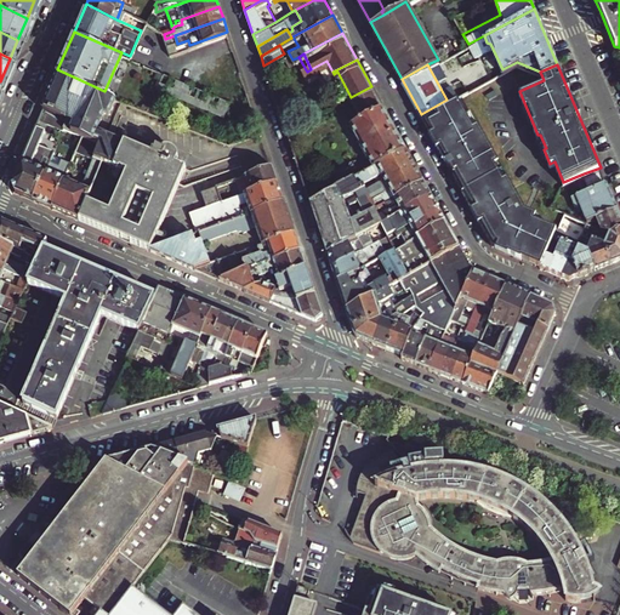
[(81,131),(98,138),(94,154),(101,158),(125,168),(108,208),(85,198),(78,214),(79,214),(149,245),(168,239),(154,234),(185,163),(175,159),(177,153),(176,148),(174,146),(169,143),(163,143),(159,146),(155,143),(154,148),(151,147),(149,149),(96,125),(102,108),(108,110),(114,96),(104,91),(57,69),(43,104),(67,115),(63,124),(81,131)]
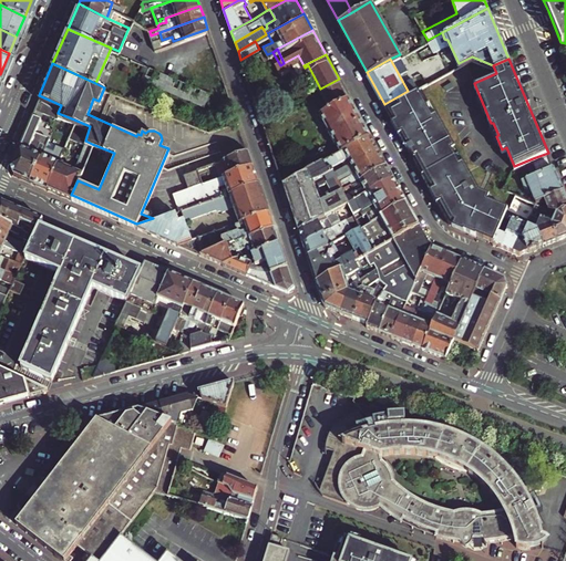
[(148,63),(142,79),(203,104),(209,89),(208,89),(148,63)]
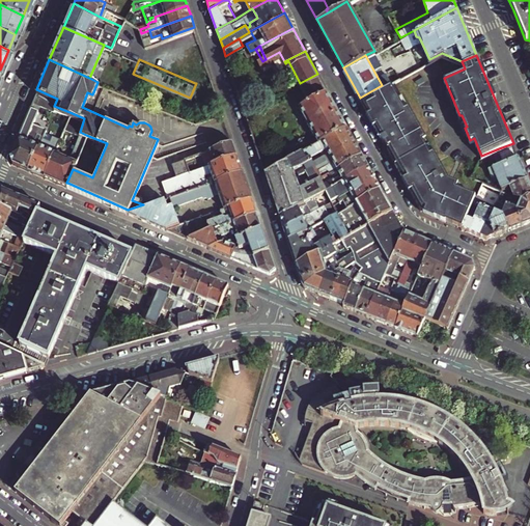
[(344,123),(317,74),(300,83),(307,97),(299,102),(317,138),(344,123)]
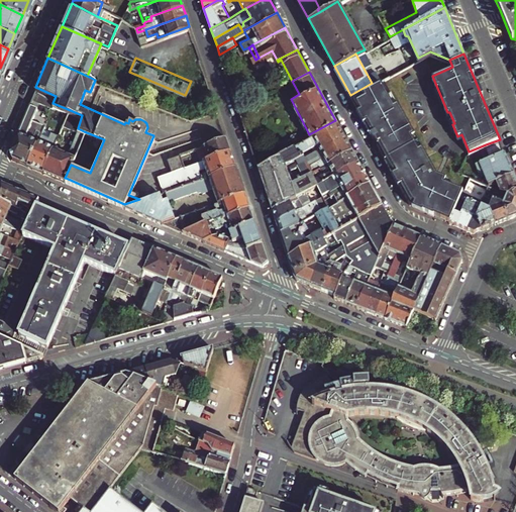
[(413,205),(448,218),(454,205),(456,200),(459,195),(461,188),(443,181),(445,175),(435,171),(384,77),(372,83),(350,95),(413,205)]
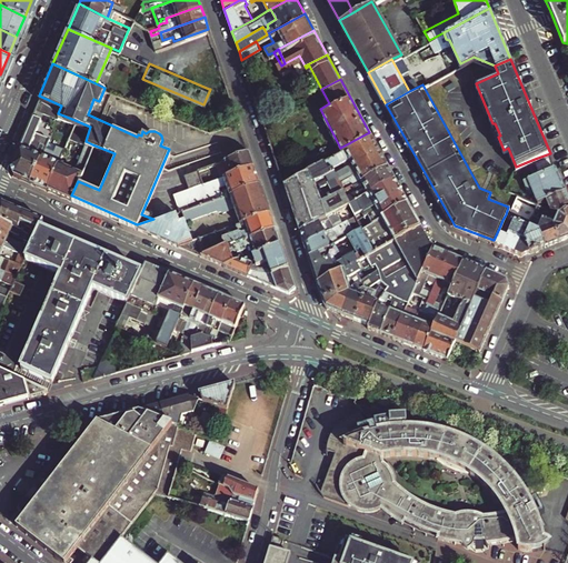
[(57,114),(58,112),(61,106),(39,96),(35,104),(57,114)]
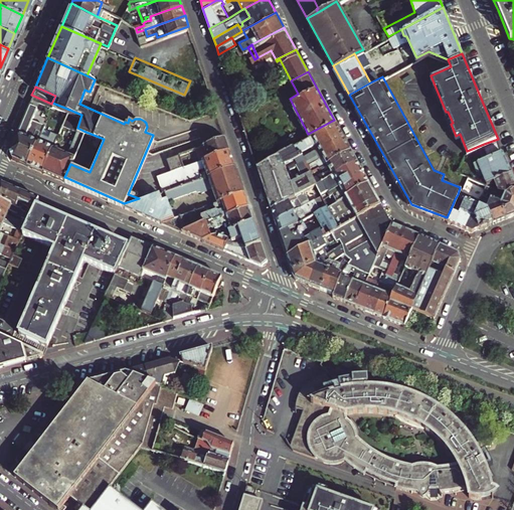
[(28,162),(38,139),(45,122),(31,117),(36,104),(29,101),(9,149),(13,156),(28,162)]
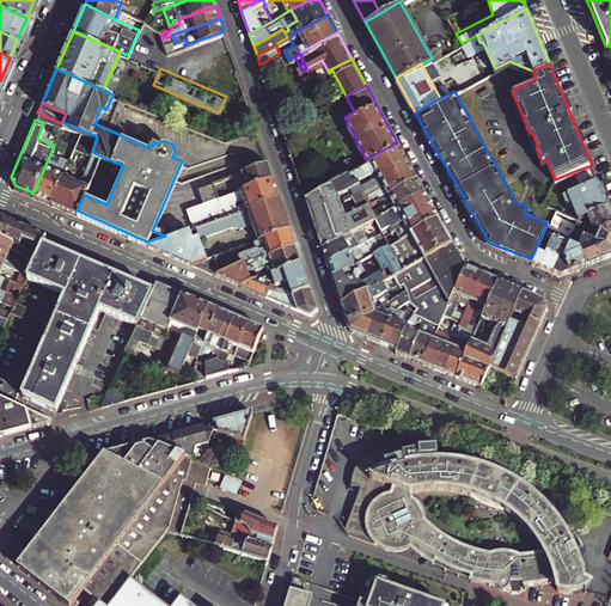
[(80,129),(74,145),(91,152),(92,152),(97,136),(80,129)]
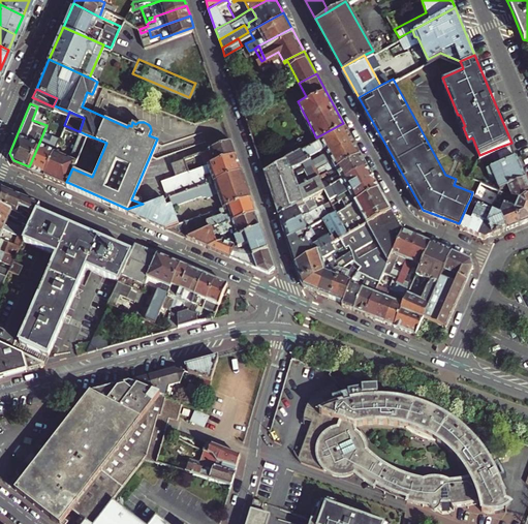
[(365,162),(343,123),(316,137),(301,147),(304,154),(308,152),(309,155),(297,162),(290,164),(298,184),(309,178),(316,190),(323,185),(324,186),(338,178),(365,162)]
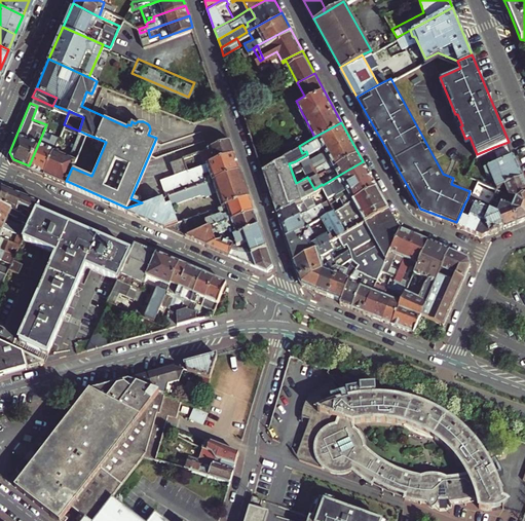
[(79,131),(78,131),(69,154),(54,148),(44,173),(66,182),(67,181),(66,181),(72,168),(85,134),(79,131)]
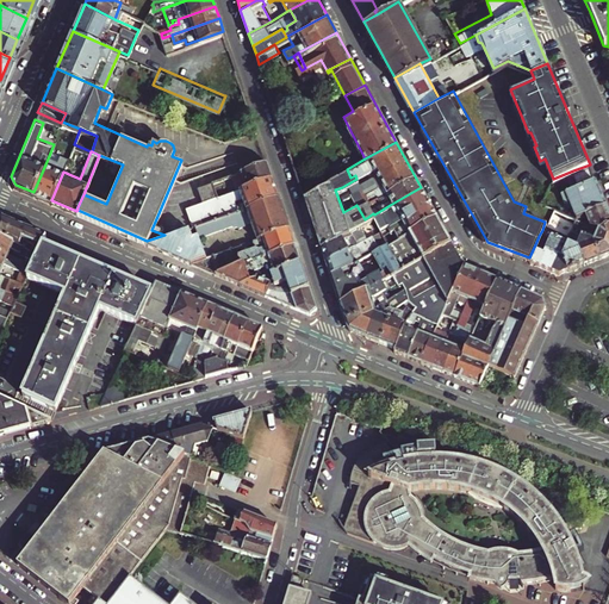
[(229,190),(272,174),(267,159),(224,174),(229,190)]
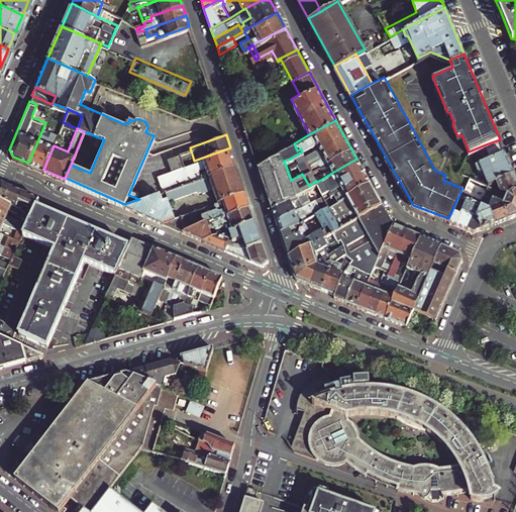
[(38,139),(28,163),(43,170),(54,145),(38,139)]
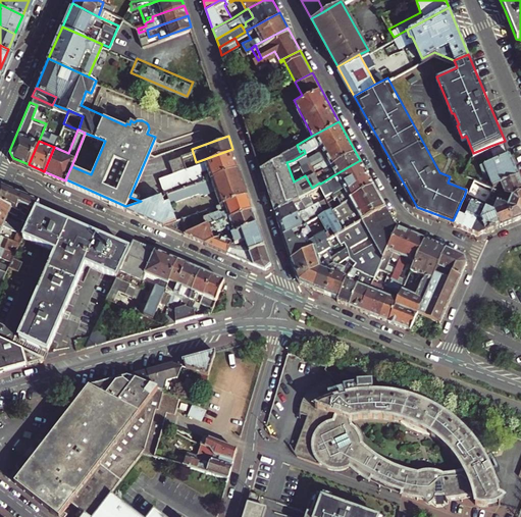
[(491,184),(501,179),(518,171),(505,141),(490,146),(495,156),(479,162),(481,169),(484,170),(486,170),(491,184)]
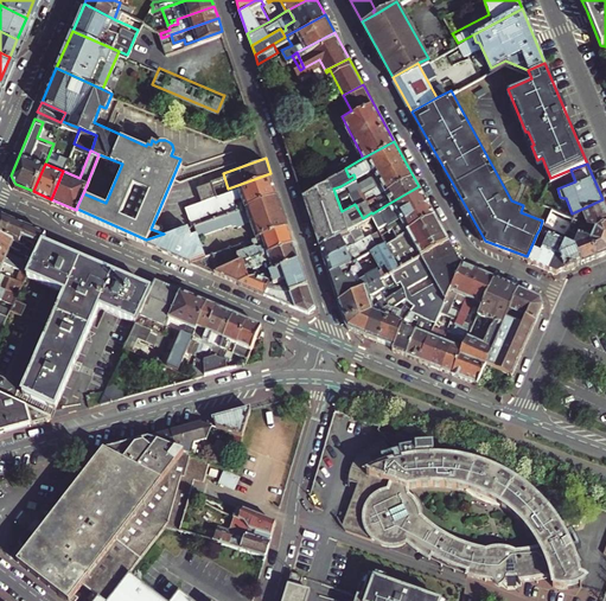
[(301,192),(319,242),(358,221),(363,218),(355,204),(342,211),(333,189),(340,186),(355,178),(353,174),(349,177),(345,168),(301,192)]
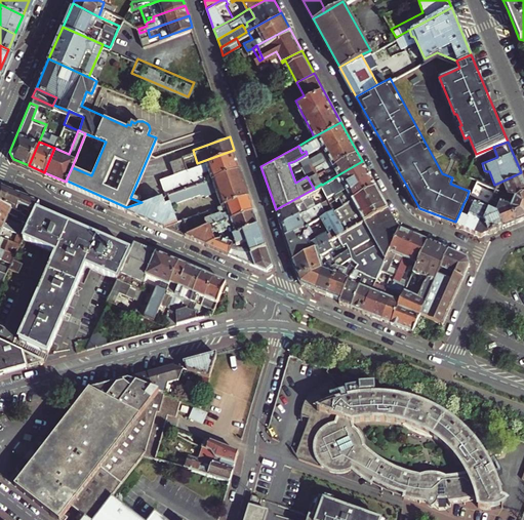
[(187,167),(172,172),(158,177),(161,187),(171,183),(170,180),(172,178),(175,187),(192,181),(190,174),(199,170),(203,180),(240,166),(234,150),(197,163),(187,167)]
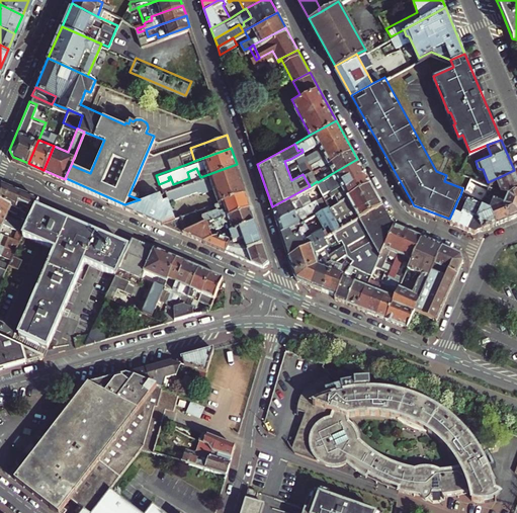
[(166,157),(170,170),(184,165),(183,165),(178,153),(166,157)]
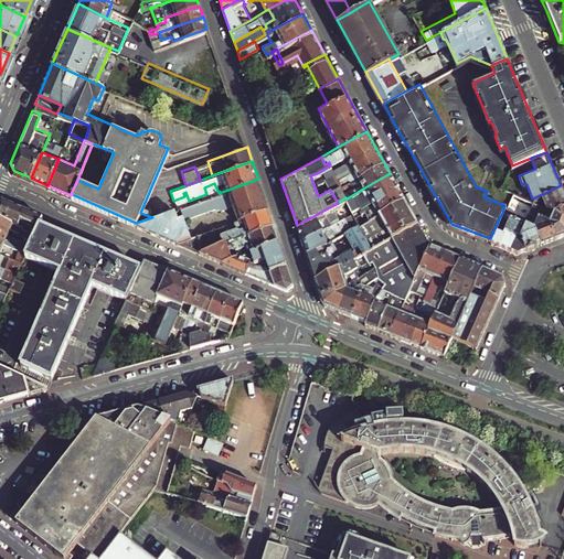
[(404,197),(390,173),(361,190),(347,199),(360,222),(361,223),(404,197)]
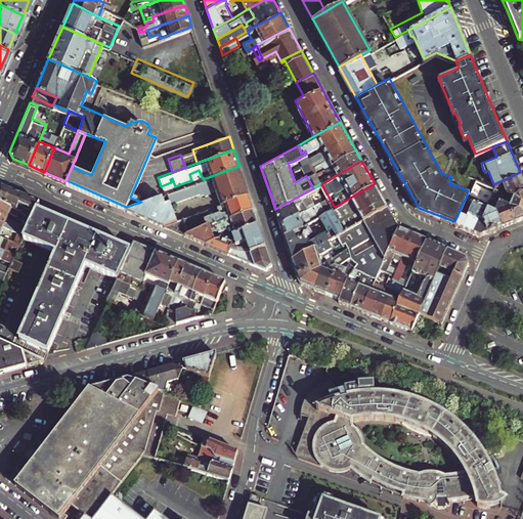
[(220,203),(249,192),(240,166),(203,179),(168,192),(170,199),(201,188),(202,190),(204,189),(206,191),(210,189),(211,187),(215,186),(220,203)]
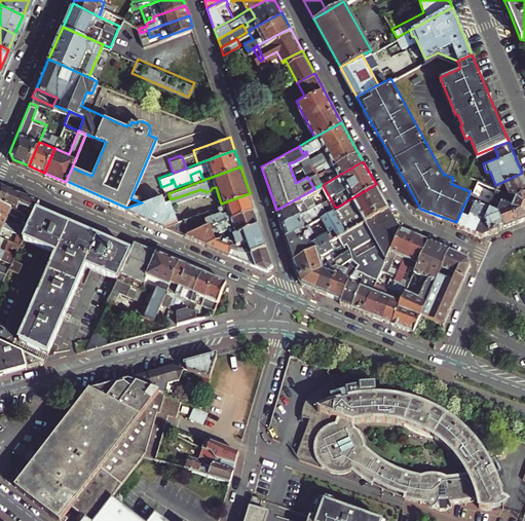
[(504,181),(508,190),(516,194),(524,189),(524,181),(522,173),(504,181)]
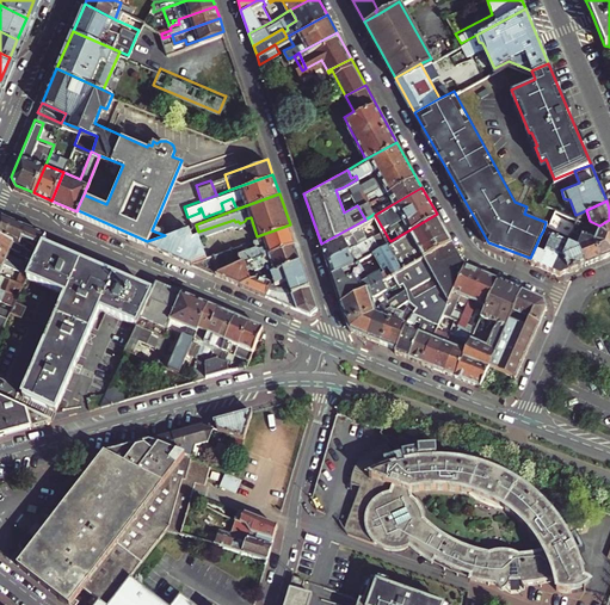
[(0,230),(13,236),(19,240),(20,240),(22,235),(28,236),(28,240),(32,242),(31,245),(30,245),(37,248),(38,248),(41,240),(45,230),(2,214),(0,214),(0,230)]
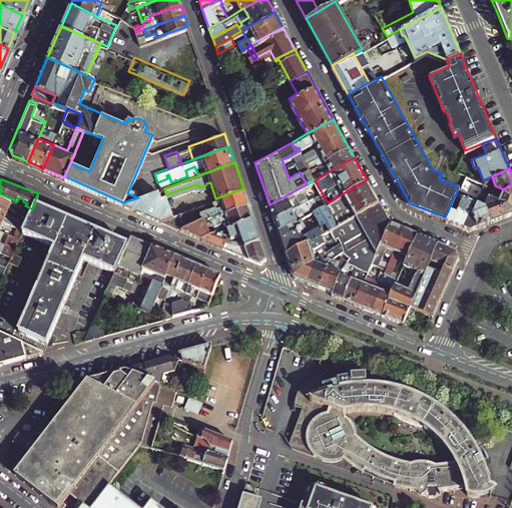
[(378,199),(367,179),(328,202),(327,201),(325,201),(336,222),(378,199)]
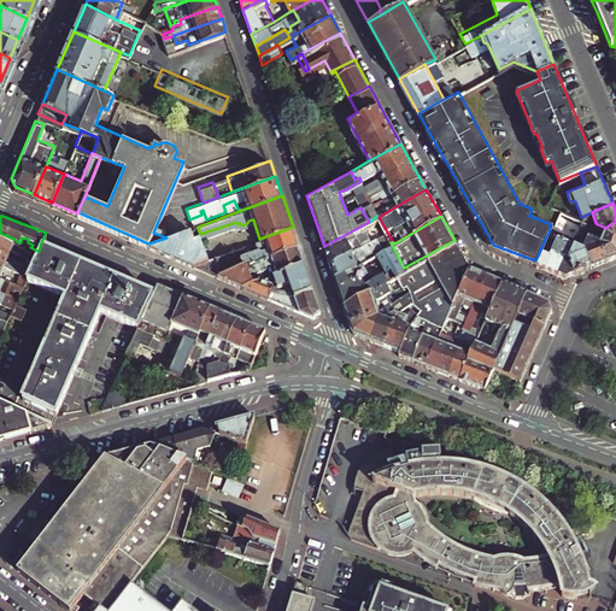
[(324,246),(329,260),(361,242),(357,236),(367,230),(364,224),(324,246)]
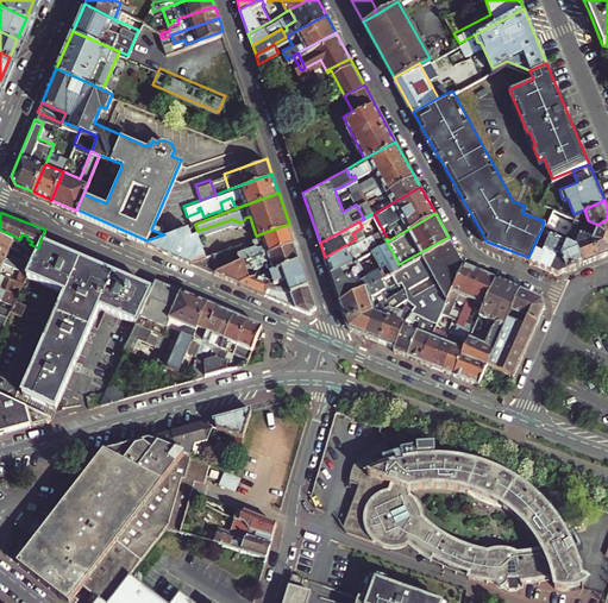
[(576,243),(582,259),(597,253),(590,234),(569,226),(566,231),(544,221),(541,230),(549,232),(576,243)]
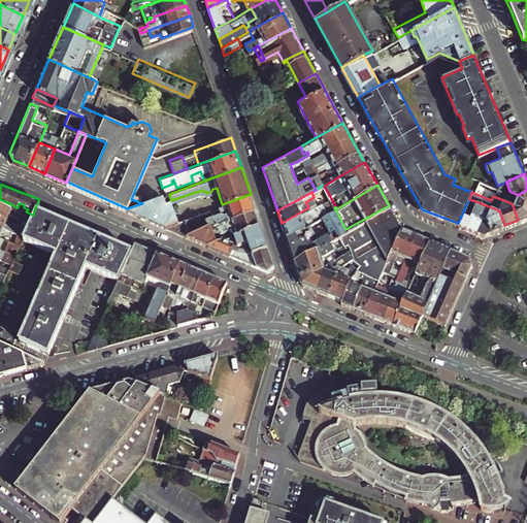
[(256,209),(251,194),(222,204),(219,205),(221,210),(205,217),(208,226),(213,224),(256,209)]
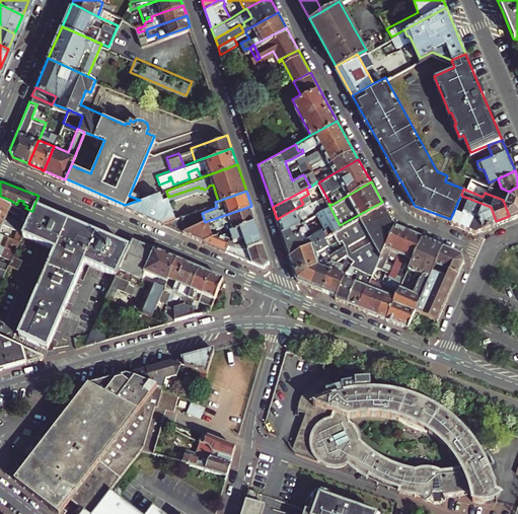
[(162,192),(140,200),(125,205),(162,220),(174,216),(171,206),(169,199),(164,200),(162,192)]
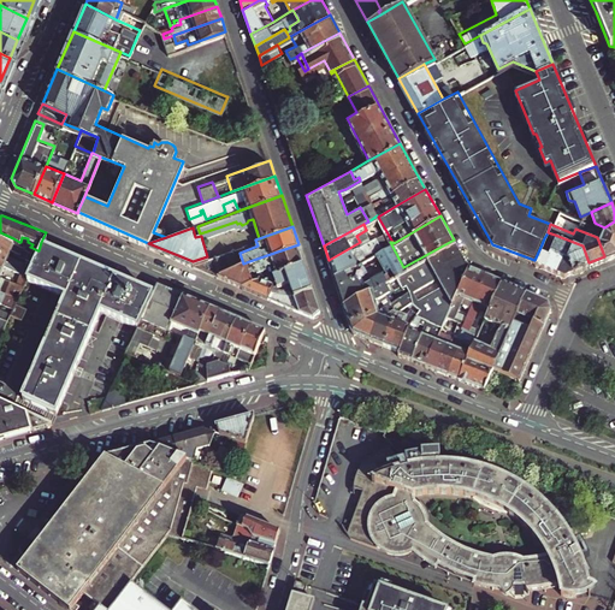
[(0,246),(9,249),(11,244),(15,246),(13,247),(27,253),(25,256),(27,256),(34,260),(37,250),(30,247),(31,247),(21,242),(19,242),(13,238),(0,232),(0,246)]
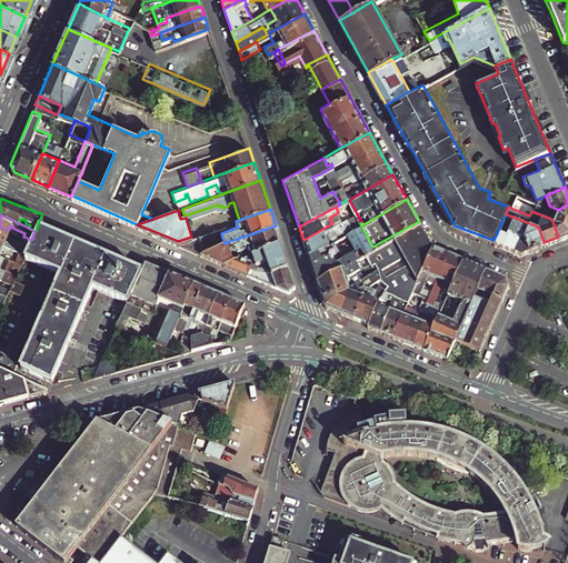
[(304,240),(308,253),(339,235),(337,232),(352,223),(348,215),(332,223),(304,240)]
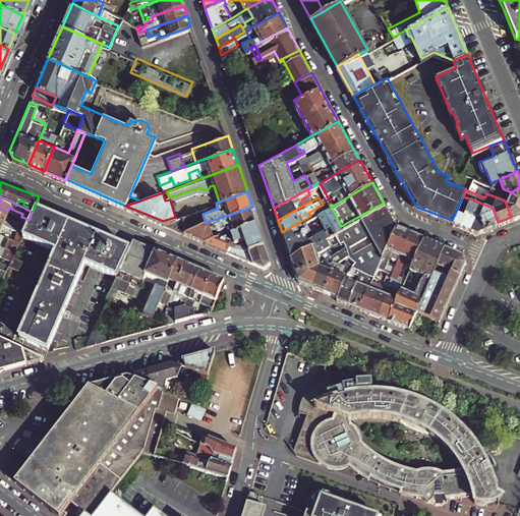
[(480,216),(485,227),(498,222),(493,208),(469,198),(466,205),(460,202),(458,207),(480,216)]
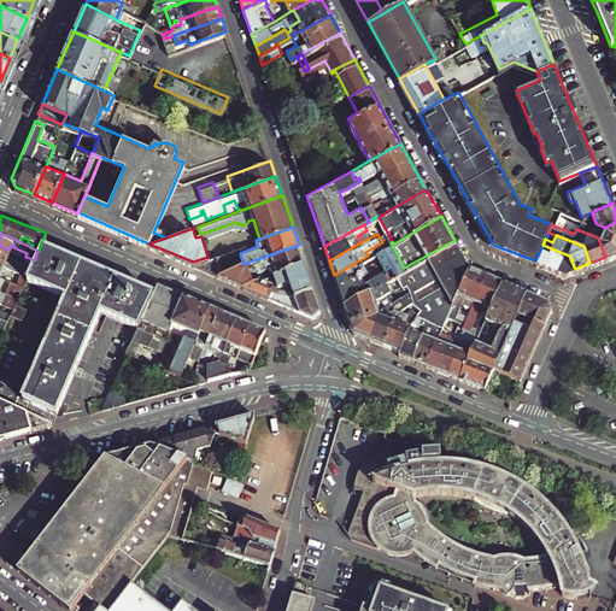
[(462,254),(455,240),(404,268),(396,272),(400,281),(403,282),(405,281),(409,288),(438,272),(444,283),(415,299),(417,304),(420,307),(417,313),(422,315),(428,317),(443,323),(449,312),(469,264),(462,254)]
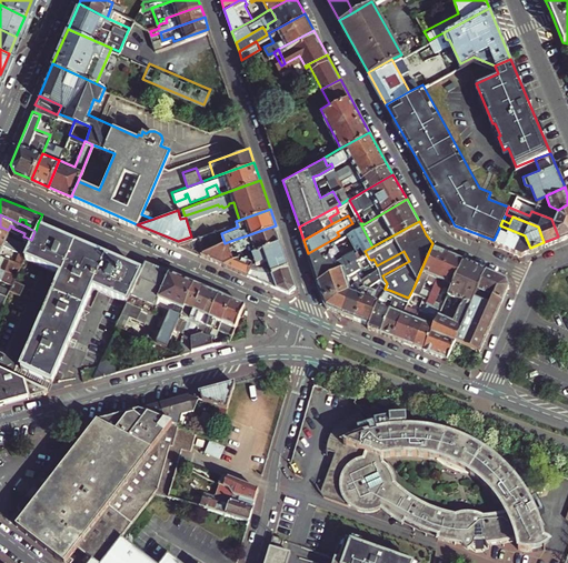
[(29,244),(26,250),(25,253),(60,269),(20,363),(51,376),(91,281),(127,297),(140,267),(38,223),(36,231),(31,240),(29,244)]
